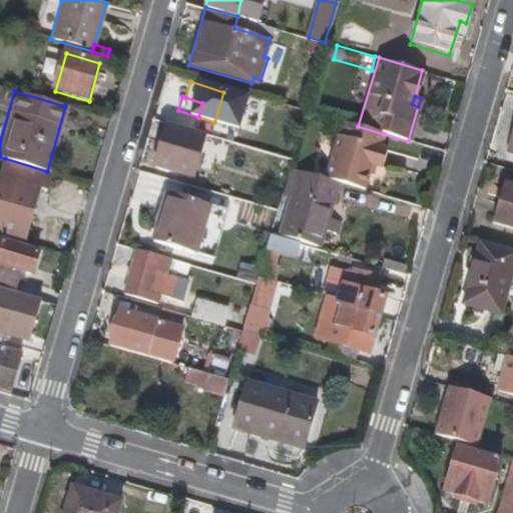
[(337,137),(380,149),(384,134),(358,126),(341,121),(337,137)]
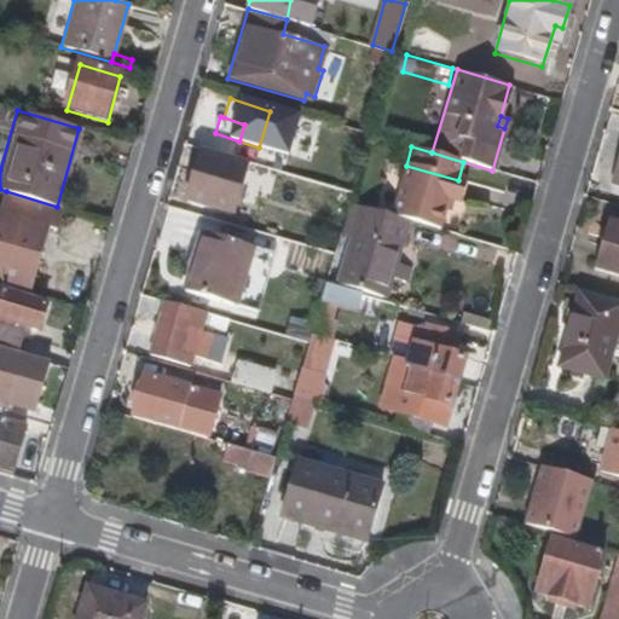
[(242,163),(202,152),(187,201),(229,212),(242,169),(261,174),(264,166),(243,160),(242,163)]
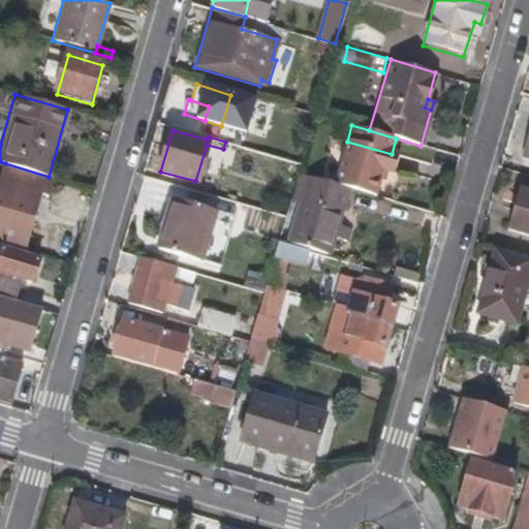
[(347,142),(335,184),(349,188),(375,196),(382,170),(386,172),(392,154),(347,142)]
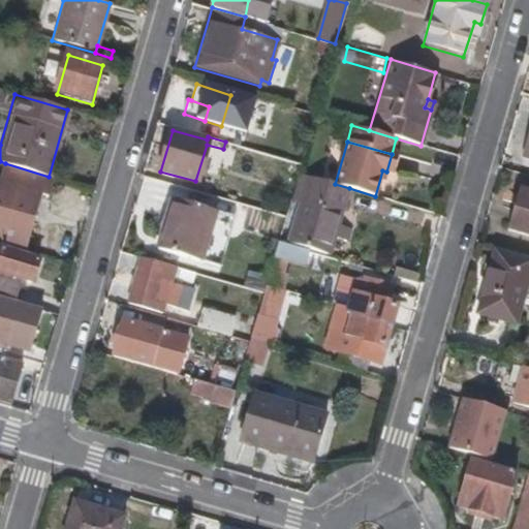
[(397,155),(392,154),(386,172),(392,174),(397,155)]
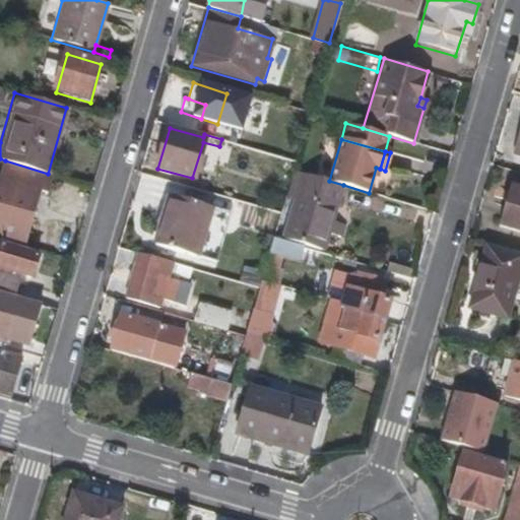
[(0,175),(0,234),(2,235),(1,240),(24,246),(31,219),(25,218),(27,210),(34,212),(40,192),(47,194),(52,175),(48,174),(5,160),(0,175)]
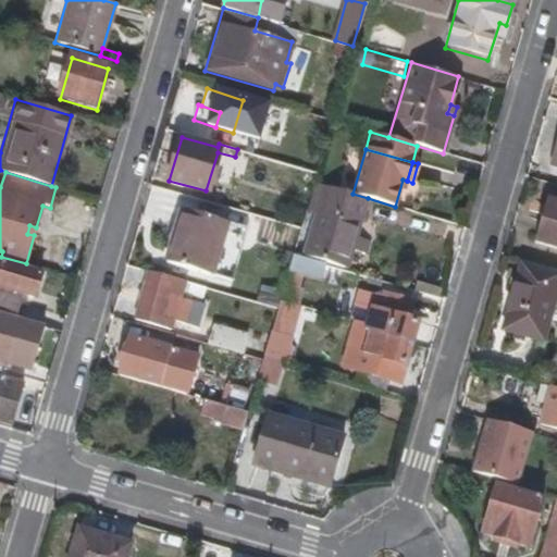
[(317,209),(302,259),(327,265),(346,272),(351,251),(367,256),(370,243),(356,238),(368,198),(353,194),(312,182),(306,206),(317,209)]
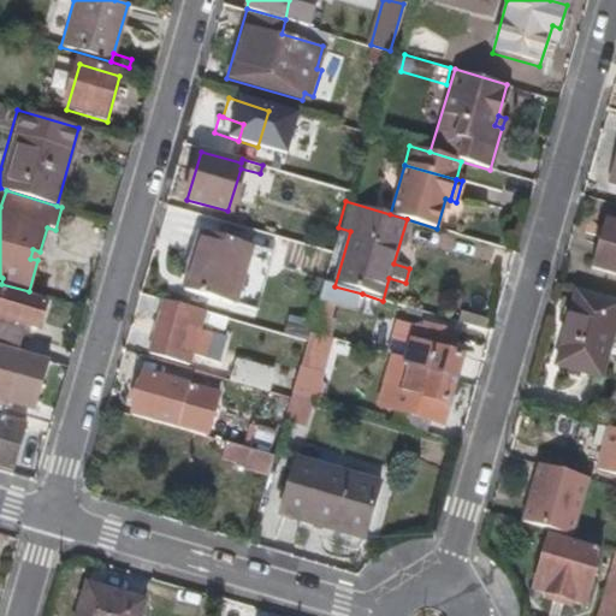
[(615,223),(604,220),(590,266),(615,273),(615,223)]
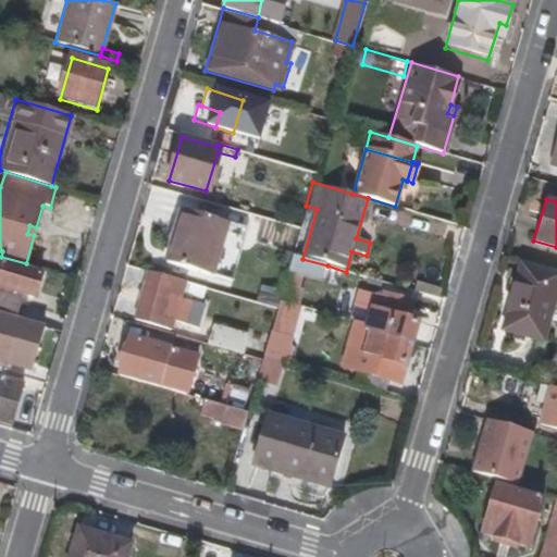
[(226,224),(181,211),(165,265),(210,280),(223,233),(226,224)]
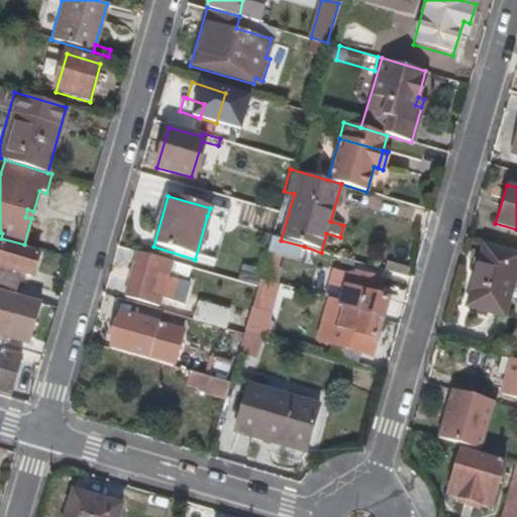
[(225,221),(207,216),(195,260),(213,265),(225,221)]
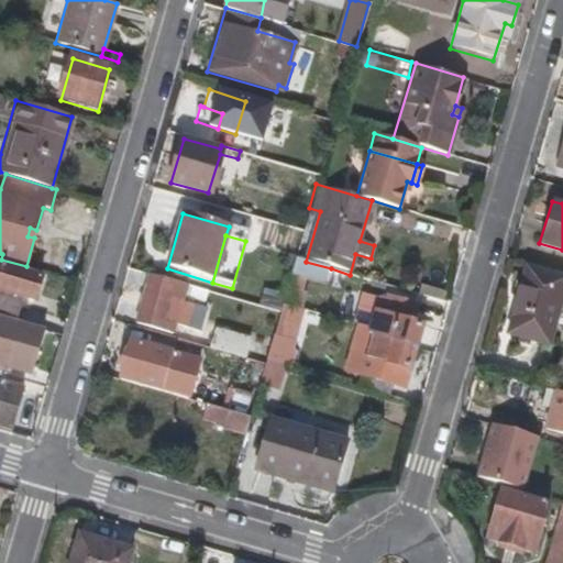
[(331,268),(306,262),(295,258),(289,276),(307,282),(326,286),(331,268)]
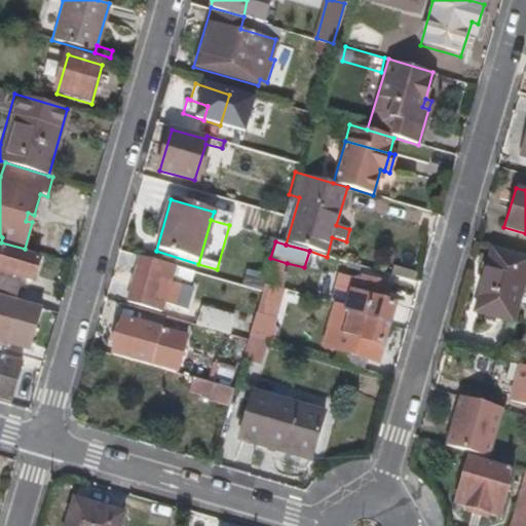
[(0,253),(0,294),(19,300),(24,277),(32,280),(38,258),(2,248),(0,253)]
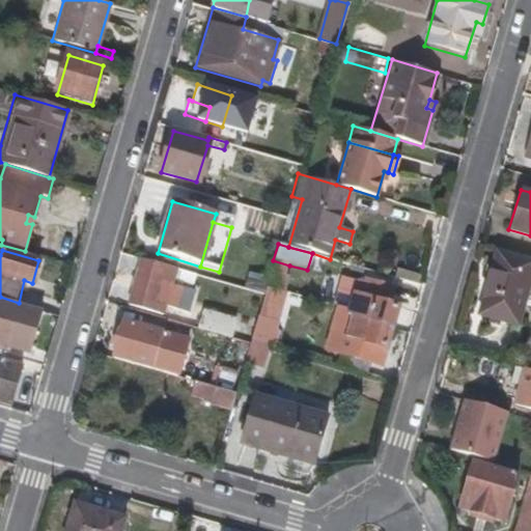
[(530,304),(530,262),(502,254),(483,315),(524,328),(530,304)]
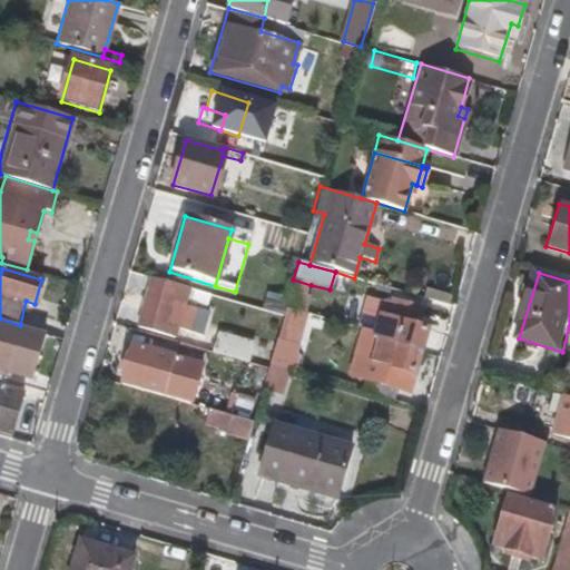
[(187,287),(150,276),(136,325),(173,336),(176,326),(200,333),(207,310),(183,303),(187,287)]
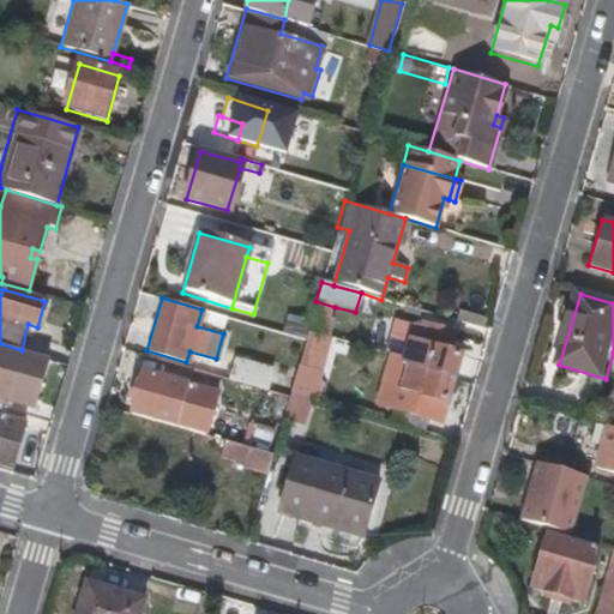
[(335,307),(315,301),(307,330),(326,336),(335,307)]
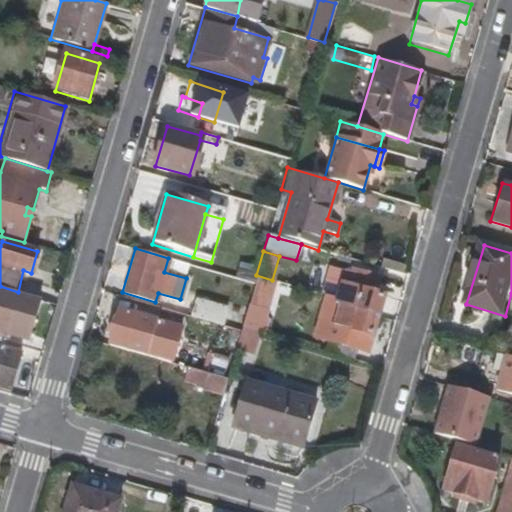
[(344,305),(380,315),(385,297),(375,294),(380,278),(353,270),(352,274),(329,267),(321,294),(325,296),(333,298),(341,303),(344,305)]
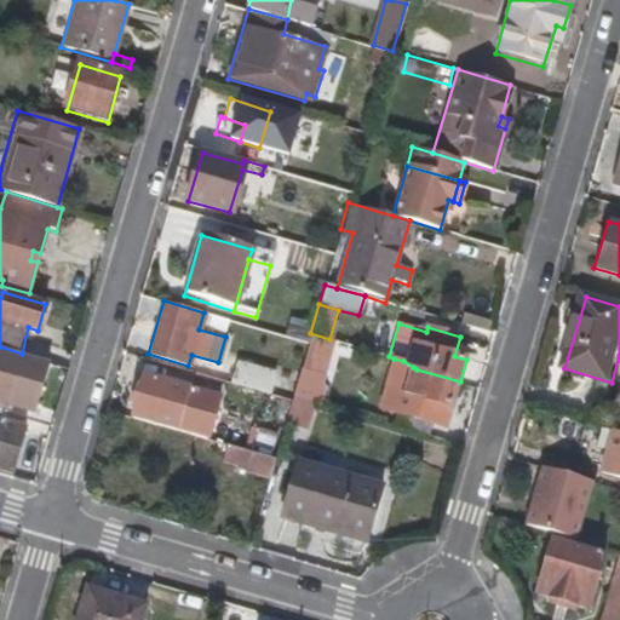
[(0,409),(1,409),(6,412),(9,403),(34,411),(49,362),(22,354),(0,346),(0,409)]
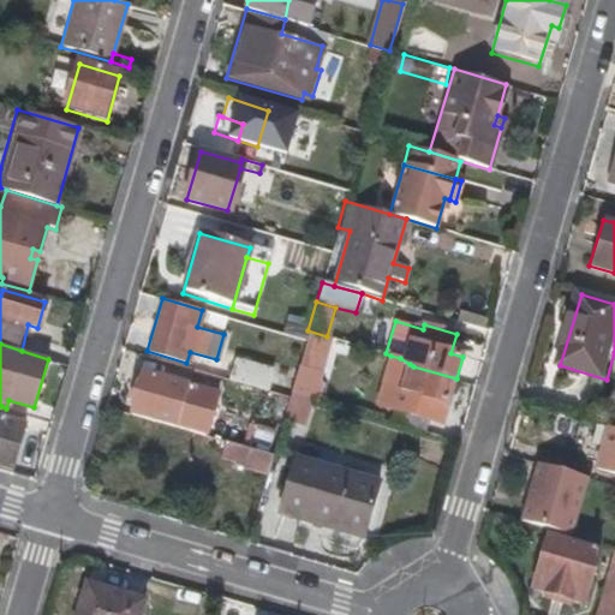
[(449,405),(457,378),(413,366),(410,364),(400,358),(390,356),(376,405),(431,421),(437,401),(449,405)]
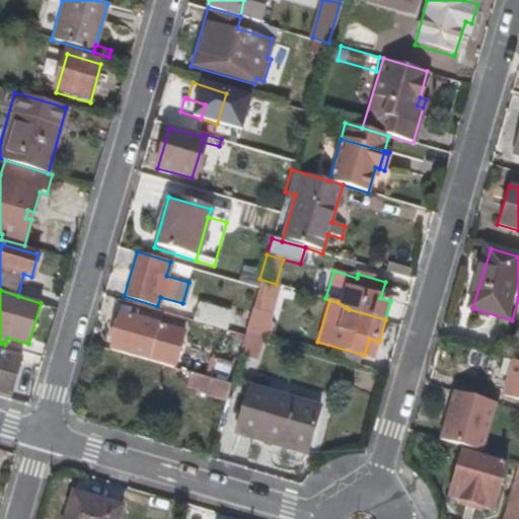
[(229,312),(197,302),(192,320),(224,329),(229,312)]
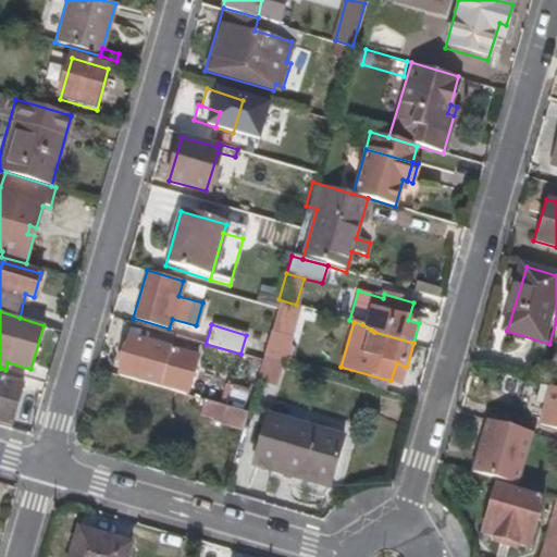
[(293,338),(270,332),(263,354),(291,362),(295,347),(291,346),(293,338)]
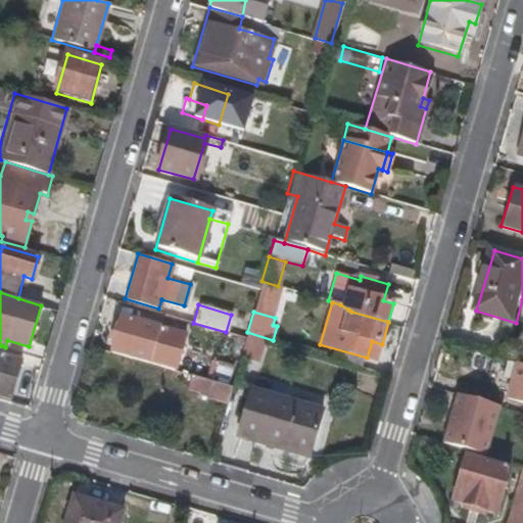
[(185,333),(123,315),(112,351),(175,370),(185,333)]
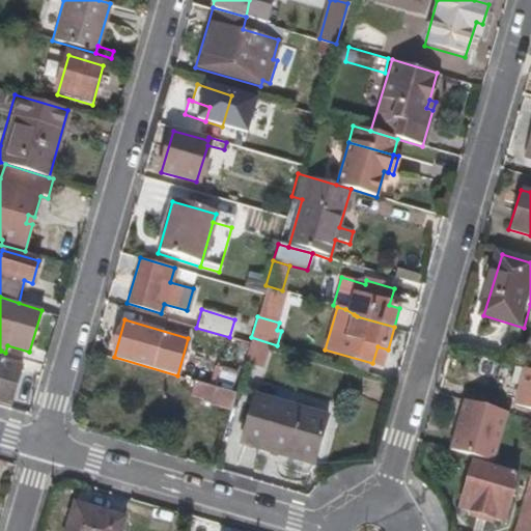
[(266,348),(249,344),(244,362),(260,367),(266,348)]
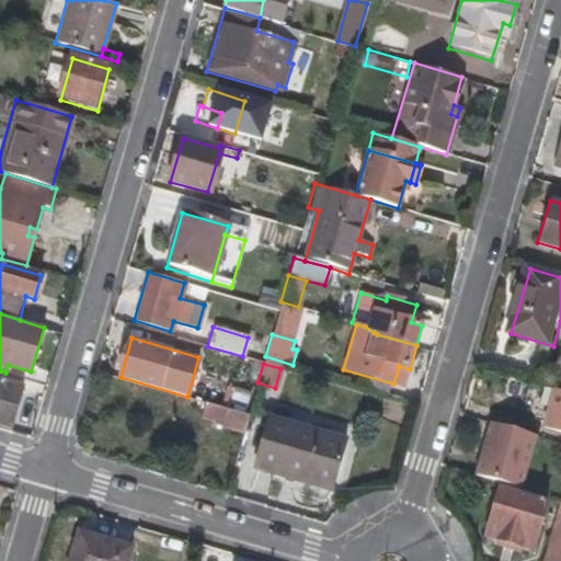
[(393,384),(404,387),(410,369),(399,366),(393,384)]
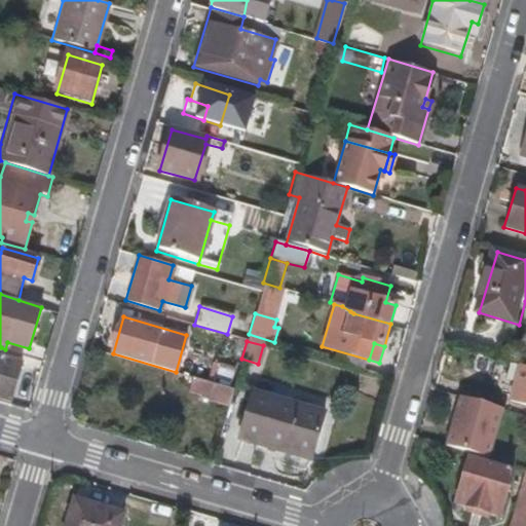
[(0,355),(0,350),(1,347),(0,347),(0,399),(8,401),(21,362),(0,355)]
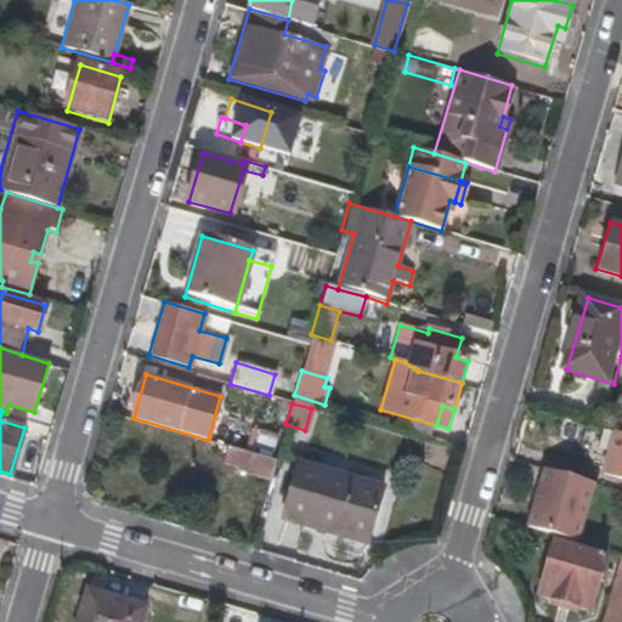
[(617,430),(604,427),(598,446),(611,450),(617,430)]
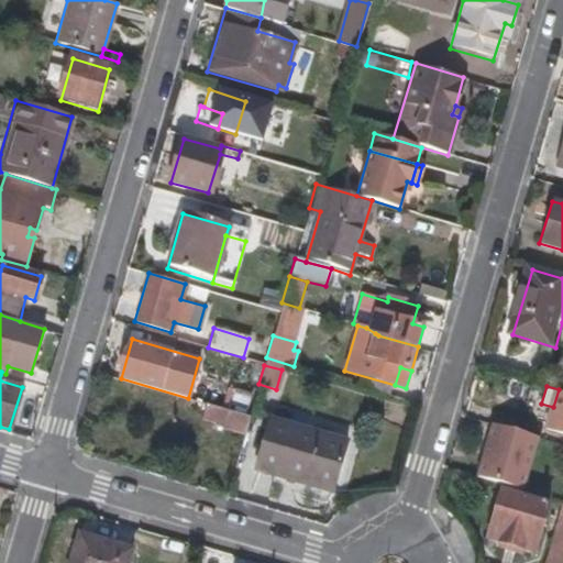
[(562,389),(559,389),(553,407),(548,426),(562,430),(562,389)]
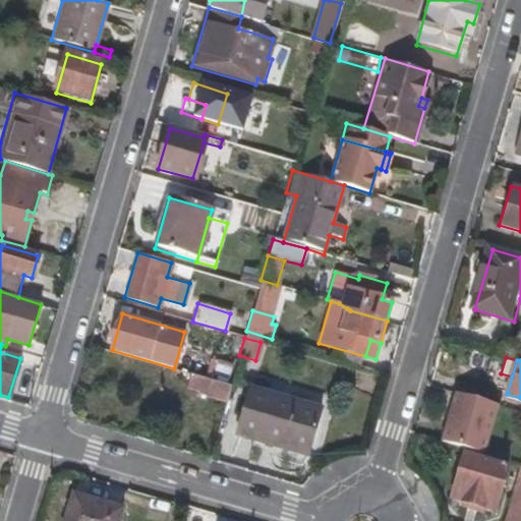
[(218,364),(213,380),(231,386),(235,369),(218,364)]
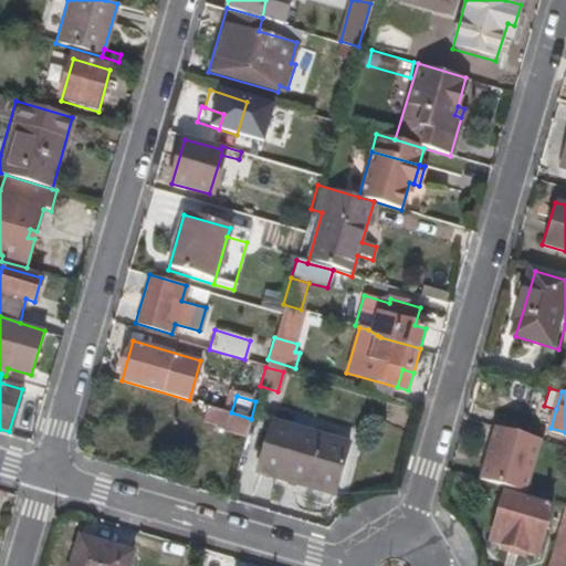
[(251,419),(231,412),(207,406),(202,419),(228,427),(227,432),(244,438),(245,436),(251,419)]
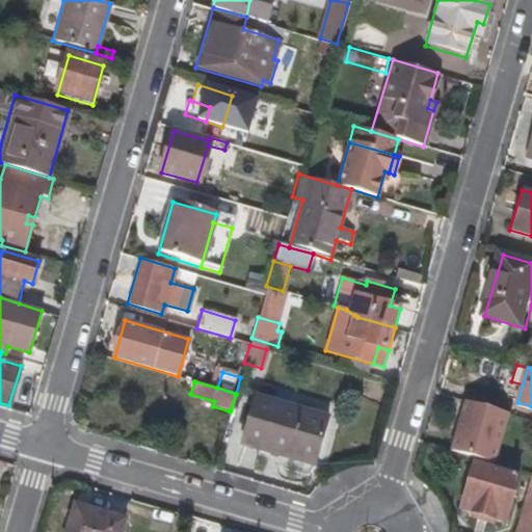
[(329,418),(257,397),(242,447),(315,468),(329,418)]
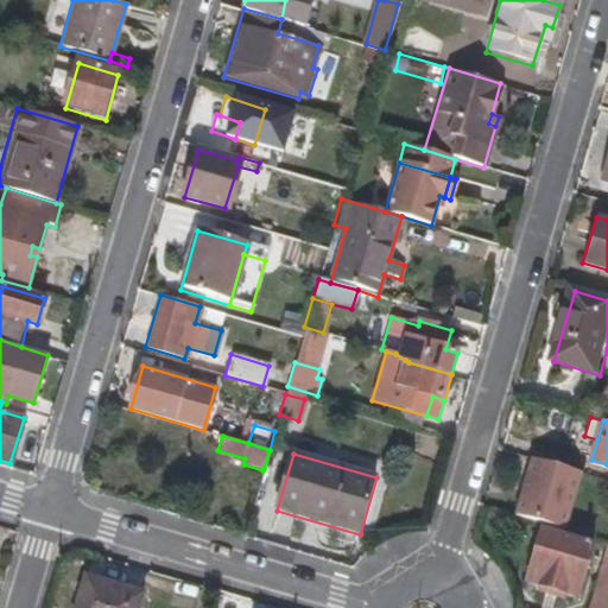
[(582,470),(531,455),(526,474),(527,474),(523,492),(521,492),(514,514),(565,529),(582,470)]
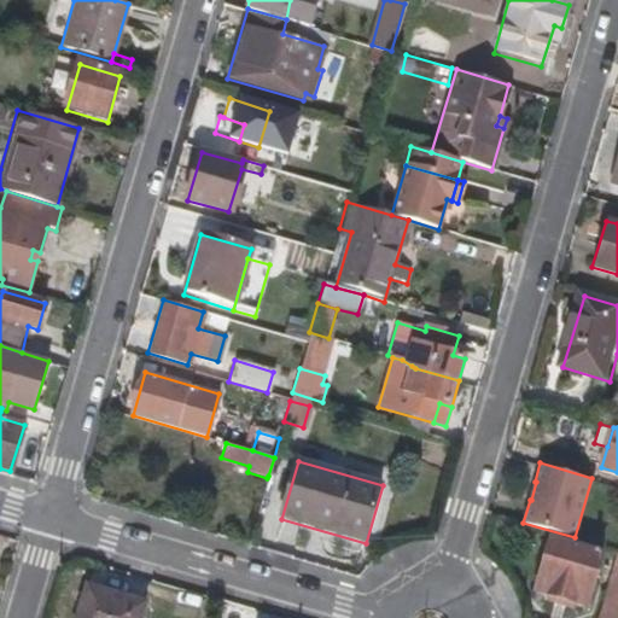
[(289,482),(268,476),(267,478),(262,496),(284,502),(289,482)]
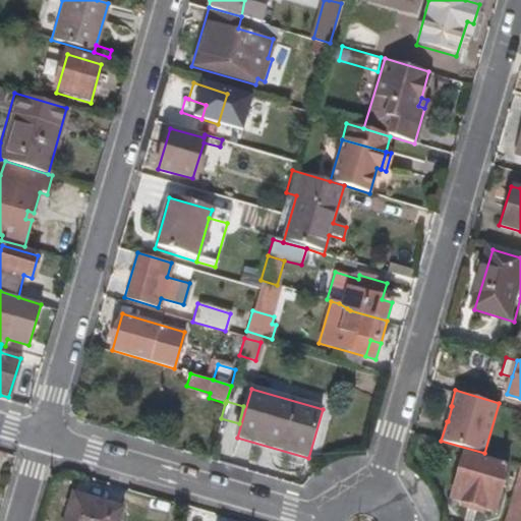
[(508,465),(464,453),(451,498),(465,502),(464,506),(483,512),(486,508),(496,510),(508,465)]
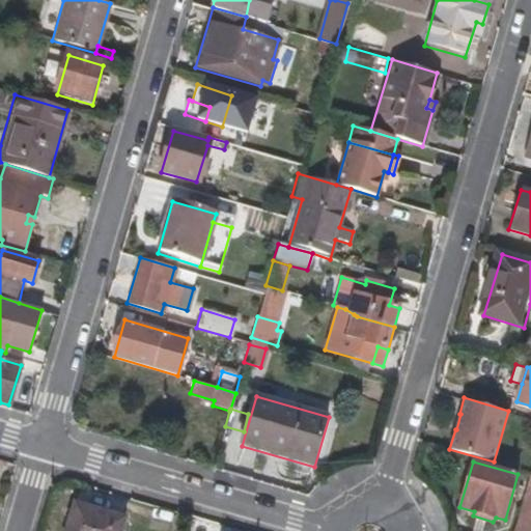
[(530,530),(530,476),(515,530),(530,530)]
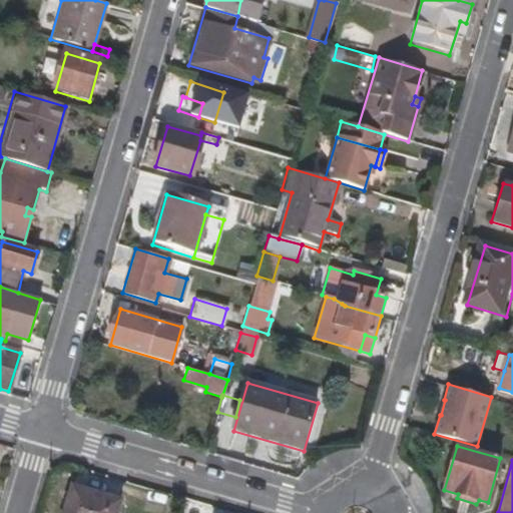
[(114,512),(117,503),(70,490),(63,512),(114,512)]
